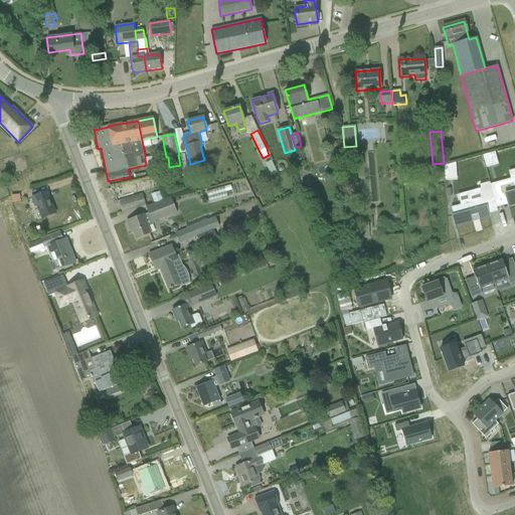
[(324,150),(326,161),(338,158),(336,148),(324,150)]
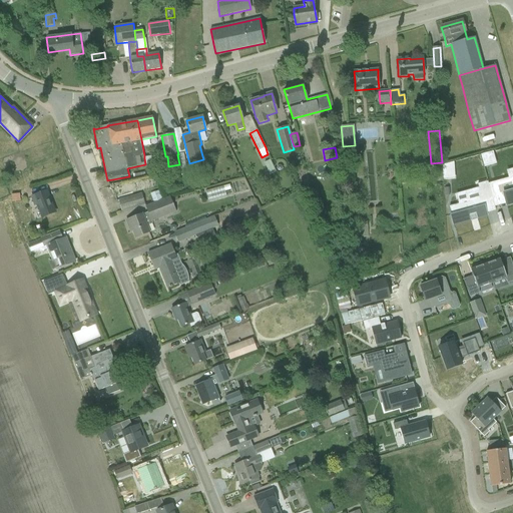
[(490,165),(487,153),(480,155),(483,166),(490,165)]
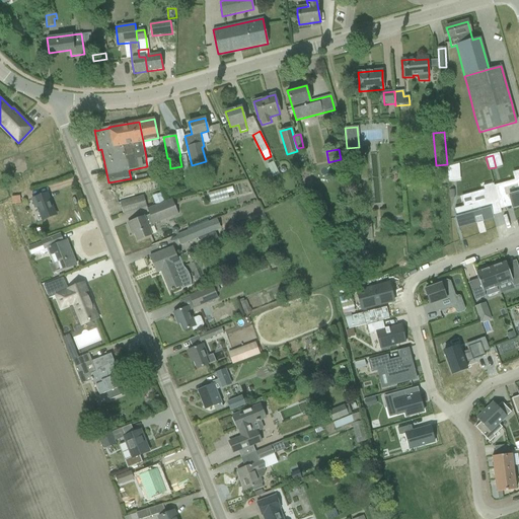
[(153,159),(146,160),(147,166),(148,171),(155,170),(153,159)]
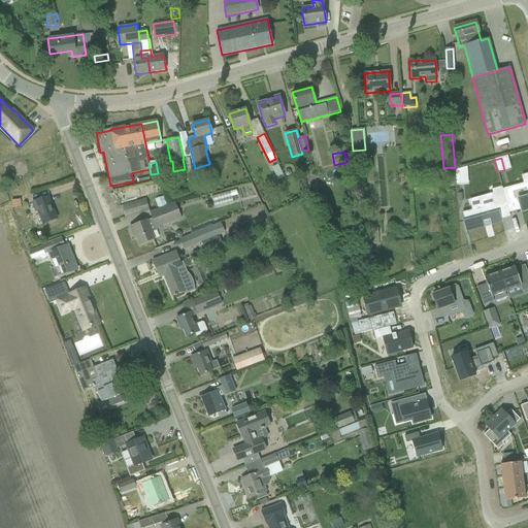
[(482,165),(485,176),(491,174),(490,171),(496,170),(495,162),(482,165)]
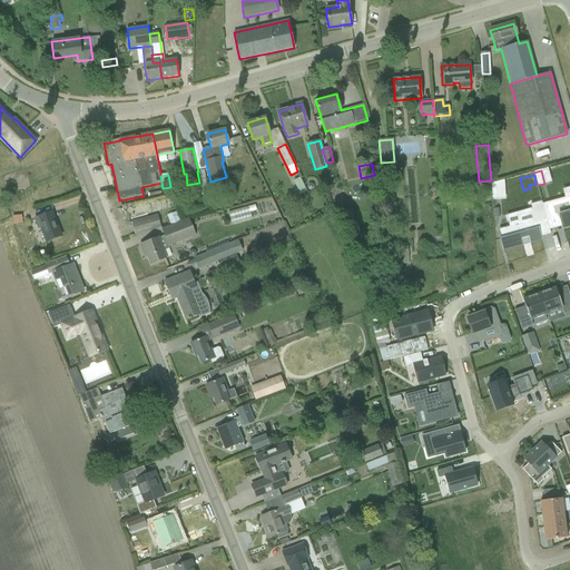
[(293,183),(300,196),(307,193),(301,179),(293,183)]
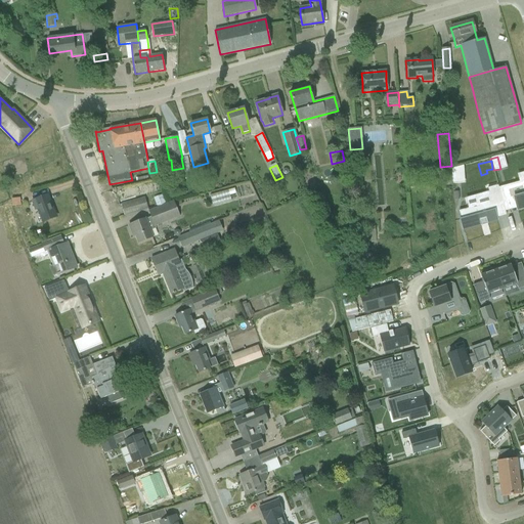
[(157,172),(149,173),(151,180),(160,178),(158,172),(157,172)]
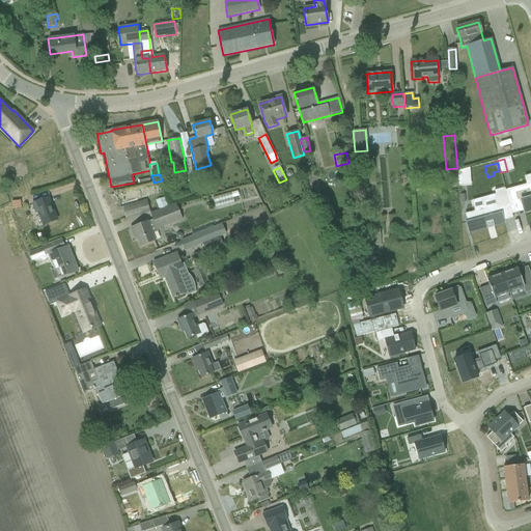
[(484,208),(466,214),(468,222),(466,223),(469,232),(486,227),(486,229),(494,227),(494,226),(503,223),(503,224),(504,224),(500,211),(510,207),(504,188),(494,190),(496,197),(482,201),(484,208)]
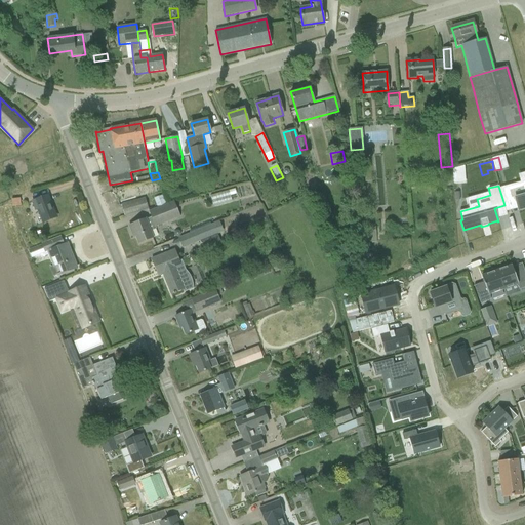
[(213,204),(237,197),(235,188),(210,195),(213,204)]
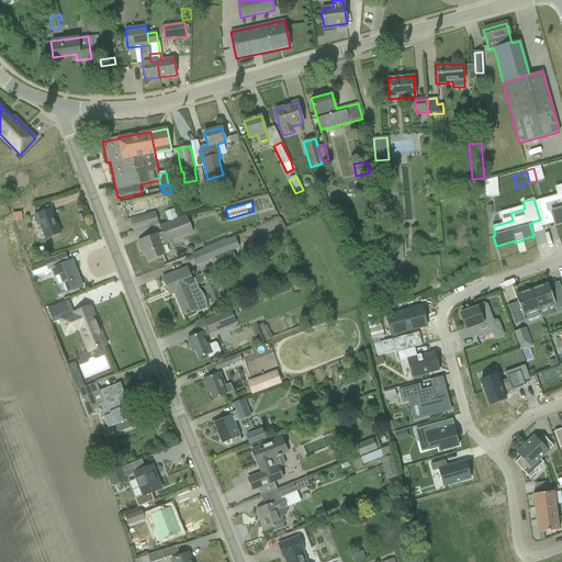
[(561,201),(543,206),(547,218),(552,217),(555,229),(561,226),(561,201)]
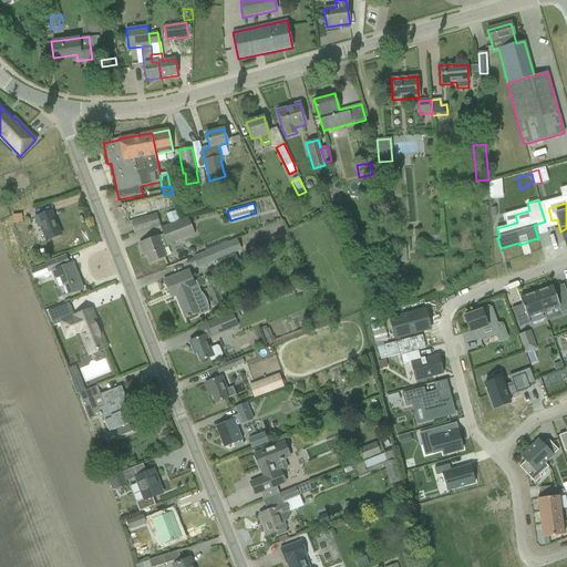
[(51,210),(41,215),(34,218),(38,227),(40,226),(47,240),(60,236),(54,223),(57,223),(51,210)]
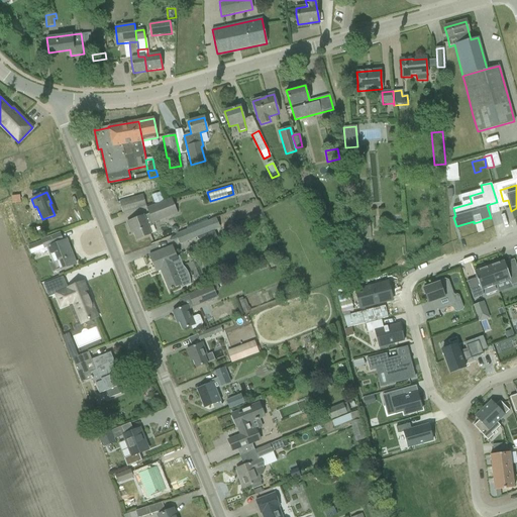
[(151,196),(154,204),(164,201),(160,193),(151,196)]
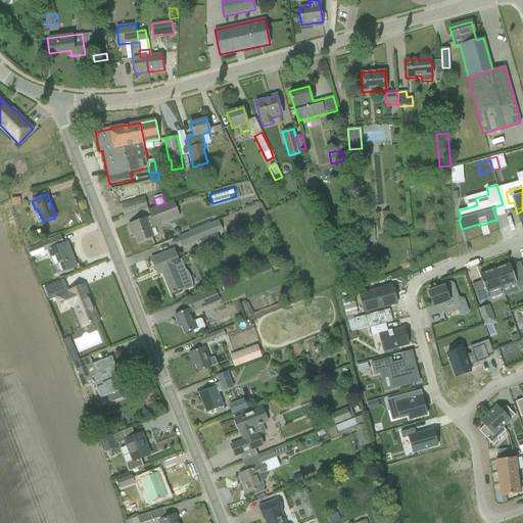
[(144,197),(121,204),(124,216),(148,208),(144,197)]
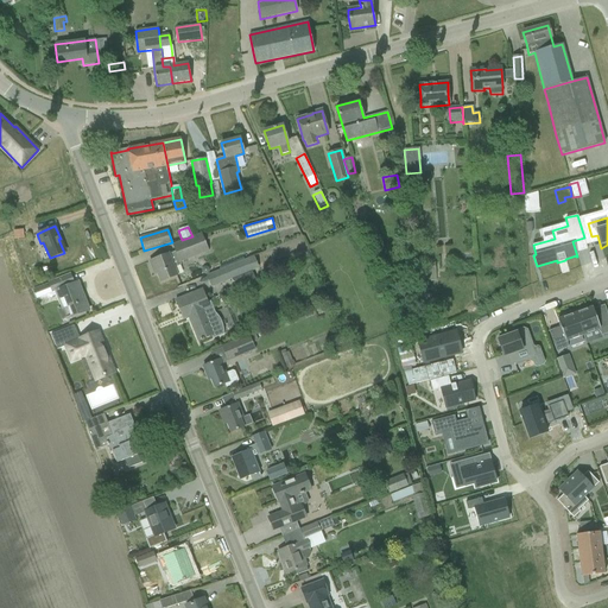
[(169,254),(160,257),(150,261),(154,274),(158,273),(160,283),(177,276),(173,268),(181,265),(179,263),(209,252),(202,234),(172,245),(176,252),(169,254)]
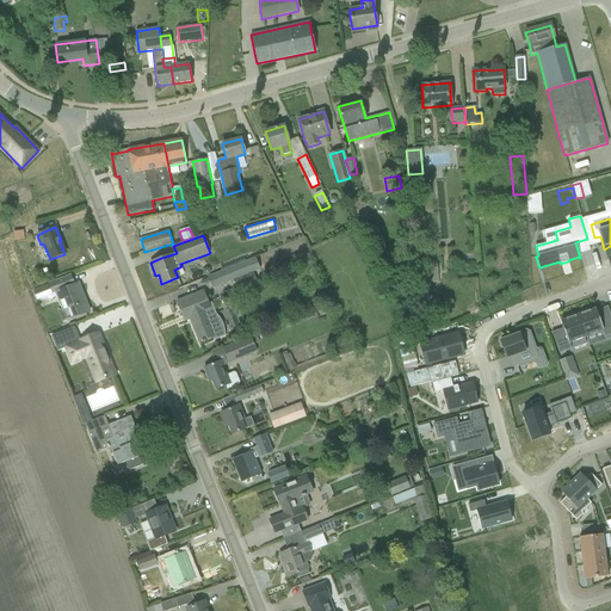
[(251,259),(208,277),(213,289),(234,281),(253,272),(255,272),(251,259)]
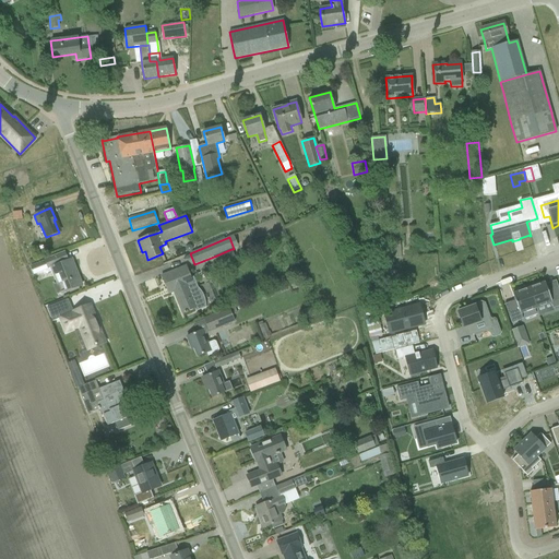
[(389,242),(390,259),(401,259),(400,241),(389,242)]
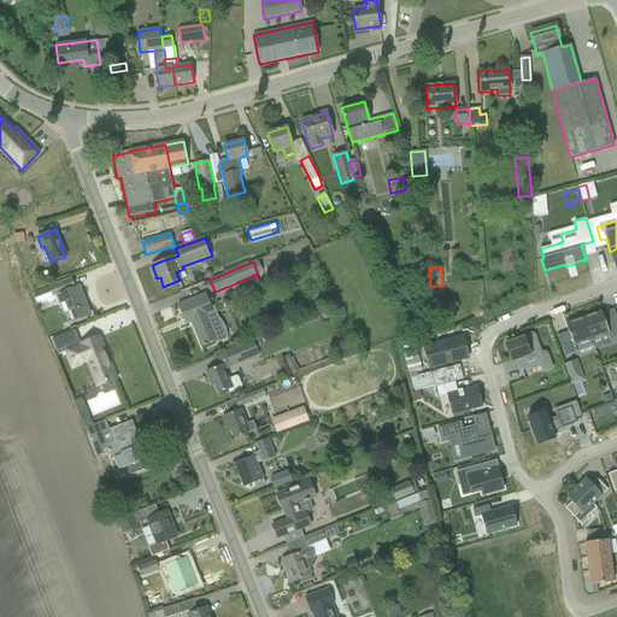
[(36,304),(50,299),(53,301),(58,299),(68,324),(90,315),(78,287),(75,288),(71,278),(50,287),(51,288),(33,294),(36,304)]
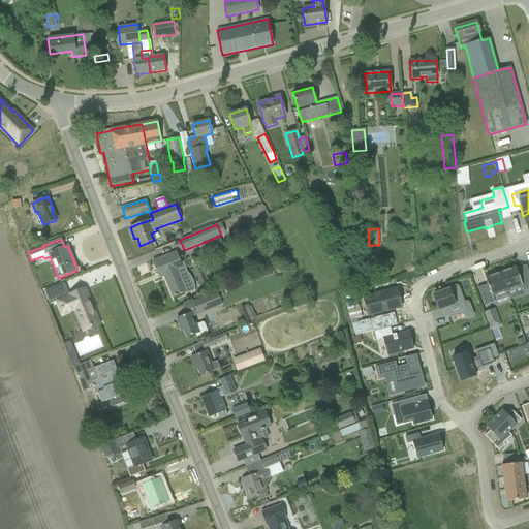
[(176,252),(162,257),(153,261),(158,274),(162,272),(173,297),(184,292),(185,294),(194,291),(187,272),(183,261),(180,263),(176,252)]
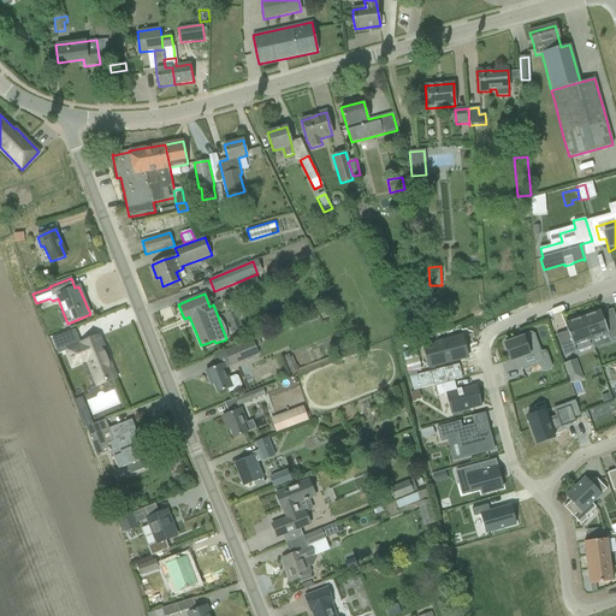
[(582,318),(591,341),(605,335),(610,341),(615,337),(615,320),(615,315),(603,320),(600,312),(594,313),(593,311),(584,314),(585,317),(582,318)]
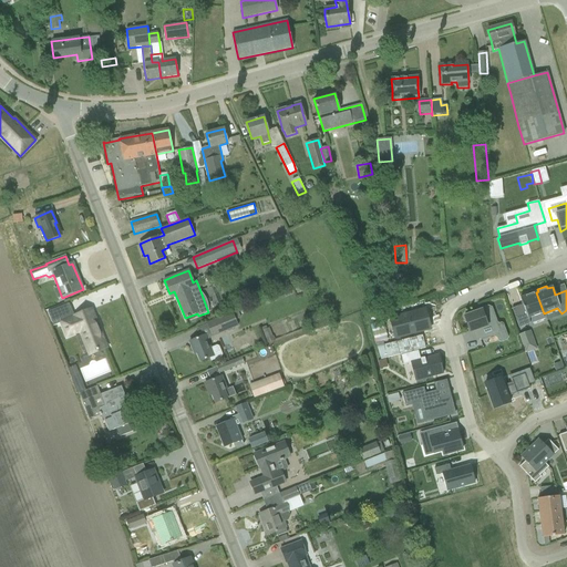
[(544,313),(536,292),(534,294),(533,291),(524,295),(525,296),(519,298),(522,305),(512,309),(518,328),(529,325),(529,318),(544,313)]
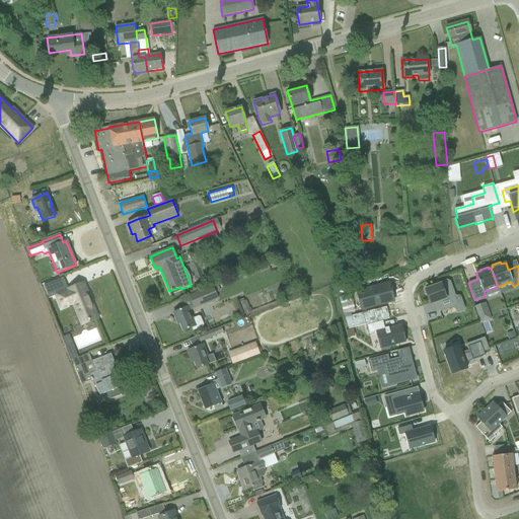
[(64,279),(44,286),(49,299),(56,296),(61,308),(76,303),(83,323),(87,322),(97,318),(83,285),(85,284),(85,283),(68,290),(64,279)]
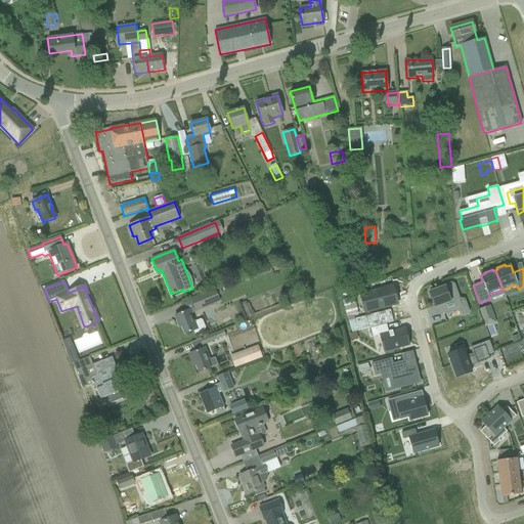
[(460,308),(455,297),(456,294),(453,286),(451,285),(429,293),(434,308),(440,306),(443,314),(460,308)]
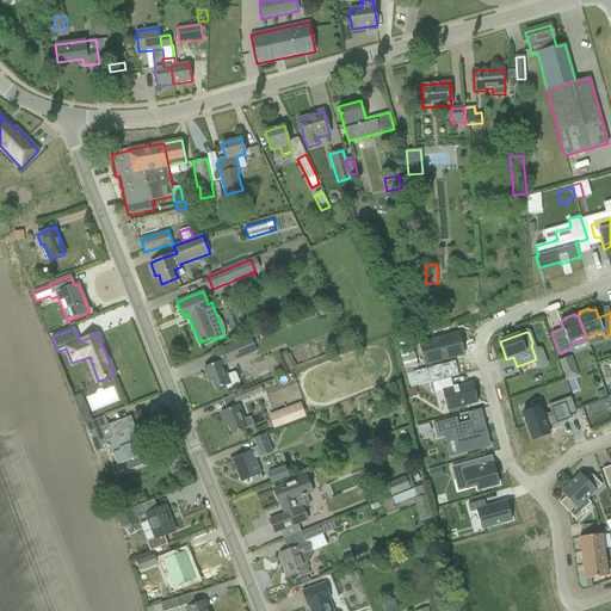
[(460,335),(423,346),(429,366),(464,356),(460,335)]
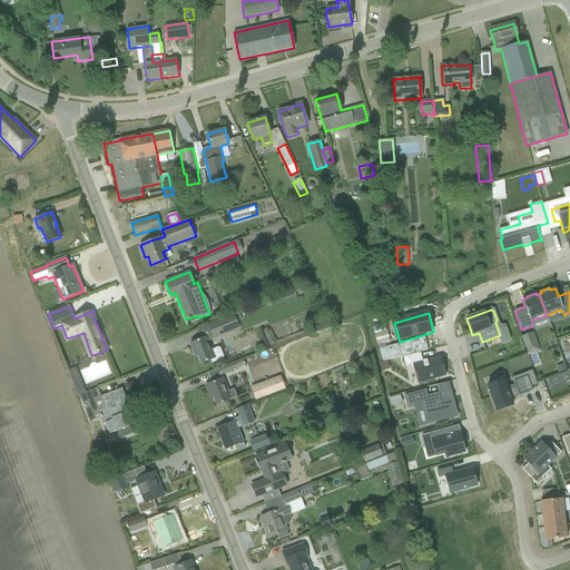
[(233,315),(218,321),(224,334),(238,327),(233,315)]
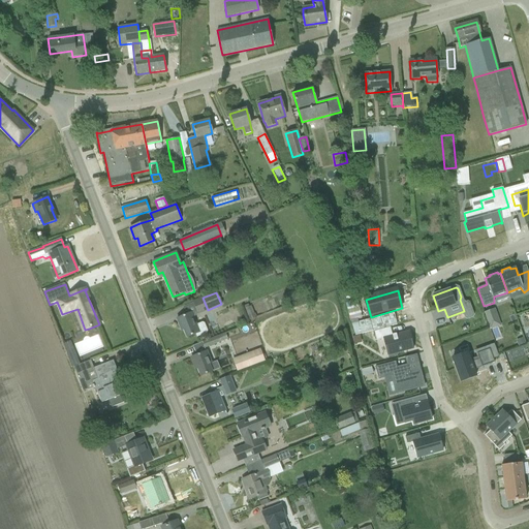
[(358,293),(343,298),(350,322),(365,318),(358,293)]
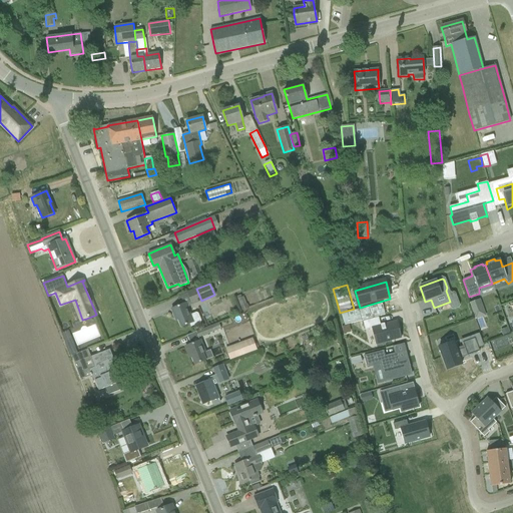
[(236,300),(239,308),(246,305),(243,298),(236,300)]
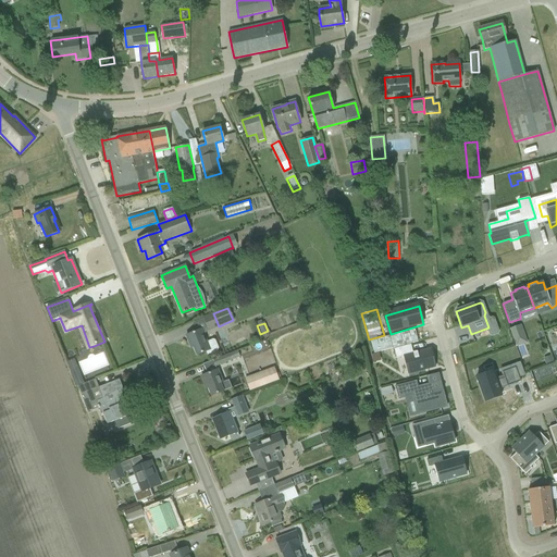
[(520,325),(509,330),(516,346),(523,343),(521,335),(522,334),(520,325)]
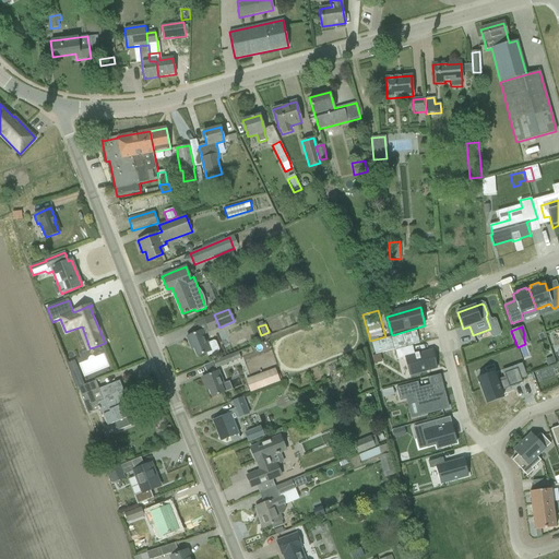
[(418,330),(375,341),(378,354),(421,342),(418,330)]
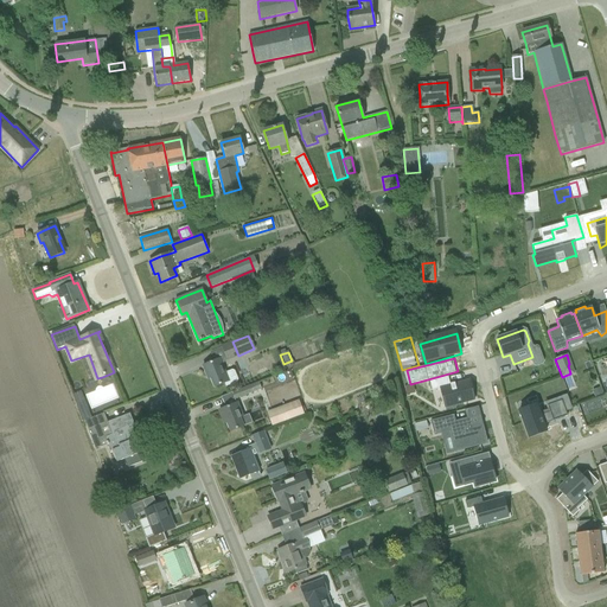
[(219,359),(213,362),(203,366),(206,374),(209,372),(215,388),(224,383),(225,388),(236,382),(238,379),(235,371),(231,370),(224,372),(219,359)]
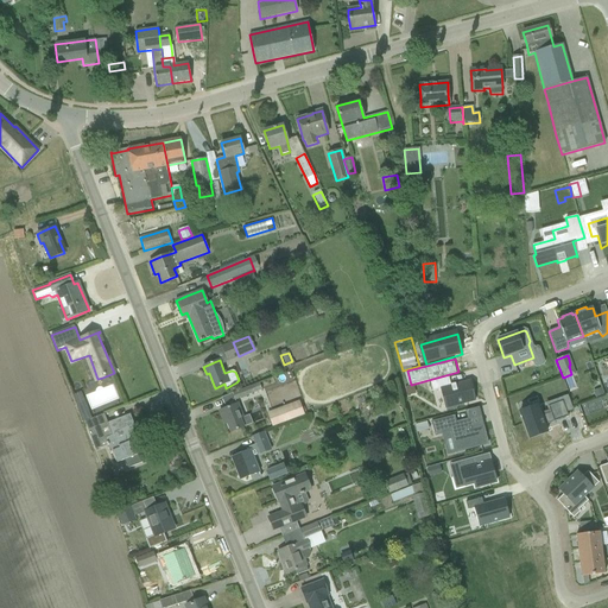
[(448,377),(430,381),(432,392),(441,390),(445,410),(475,401),(470,381),(450,386),(448,377)]
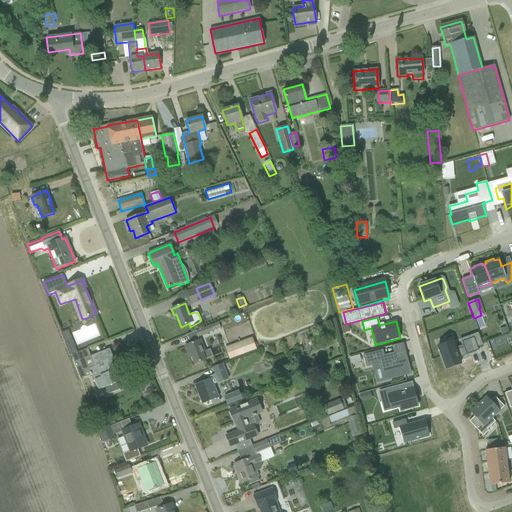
[(218,323),(196,331),(198,337),(220,328),(218,323)]
